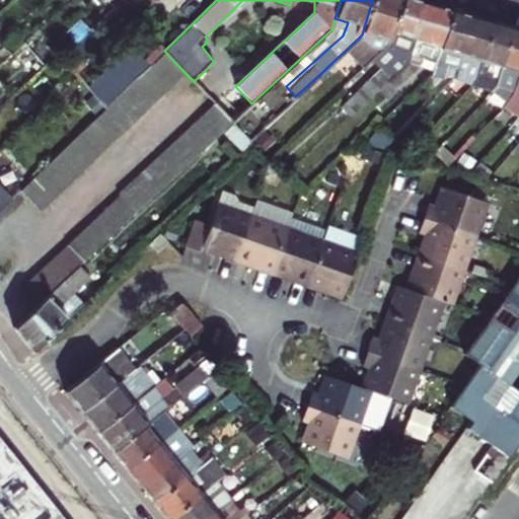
[(372,0),(362,34),(328,66),(334,70),(345,61),(350,66),(369,49),(374,35),(387,40),(400,0),(372,0)]
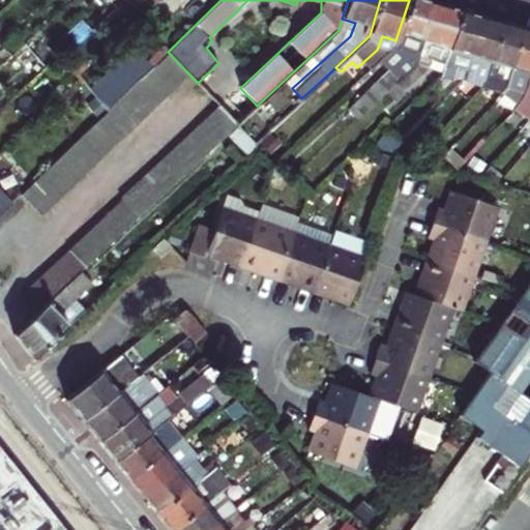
[(367,106),(393,81),(415,60),(434,2),(425,0),(409,0),(395,40),(395,42),(388,49),(406,55),(361,98),(367,106)]
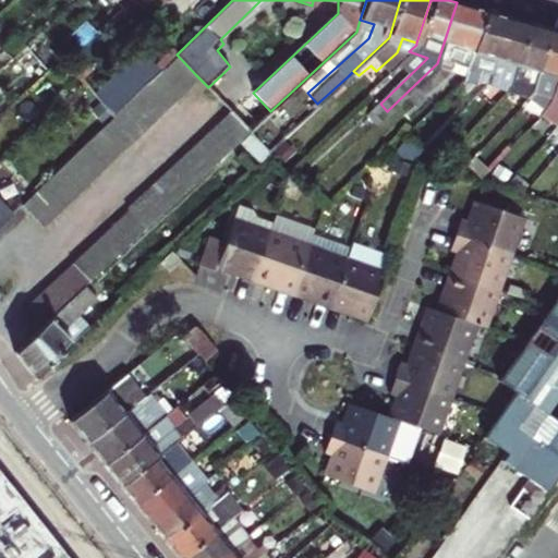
[(437,63),(414,85),(423,94),(453,70),(456,64),(468,69),(485,11),(457,2),(437,63)]
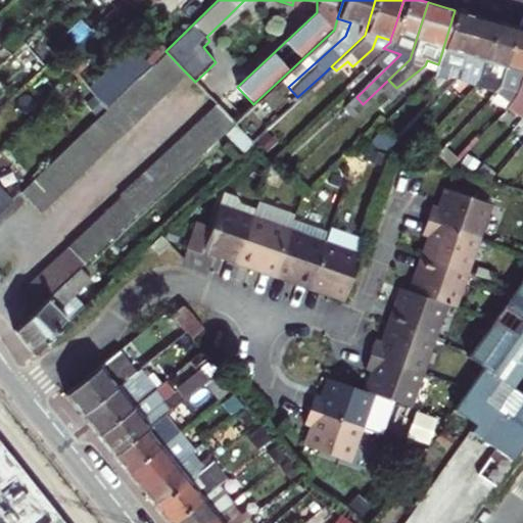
[(438,64),(460,69),(475,15),(455,10),(438,64)]
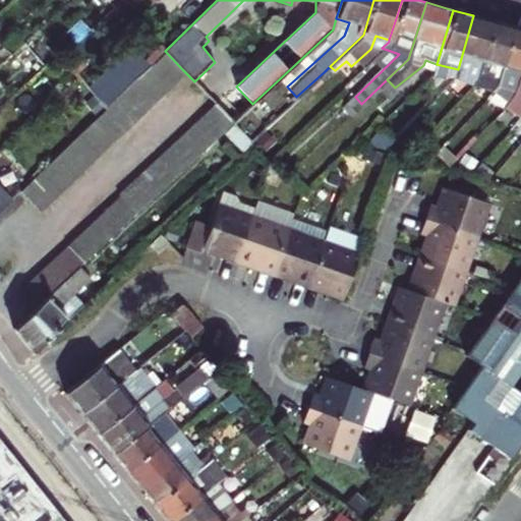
[(478,75),(493,21),(473,15),(458,69),(478,75)]
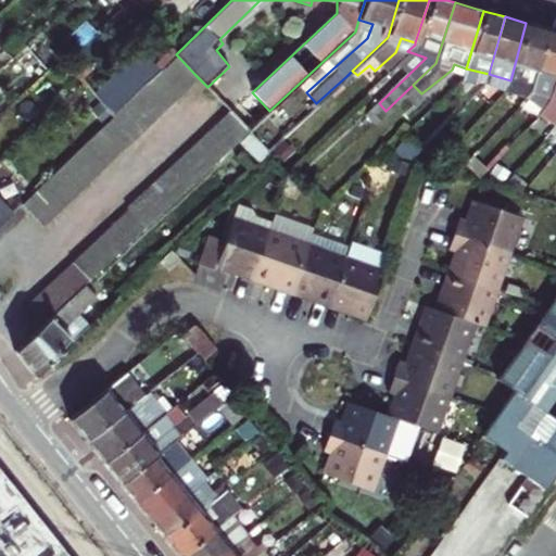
[(530,90),(531,87),(547,29),(526,23),(510,80),(508,86),(502,92),(521,99),(530,90)]
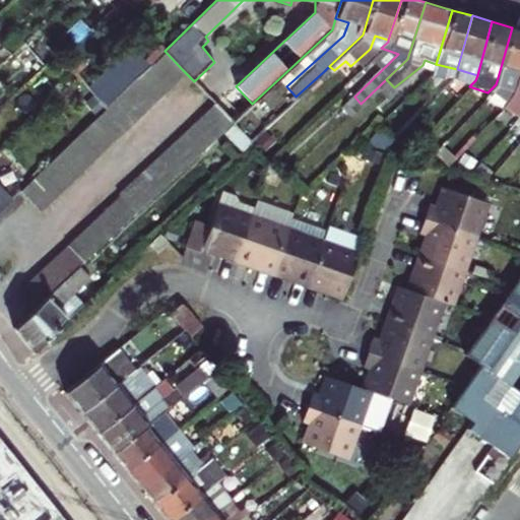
[(517,86),(519,75),(519,28),(512,27),(497,81),(517,86)]
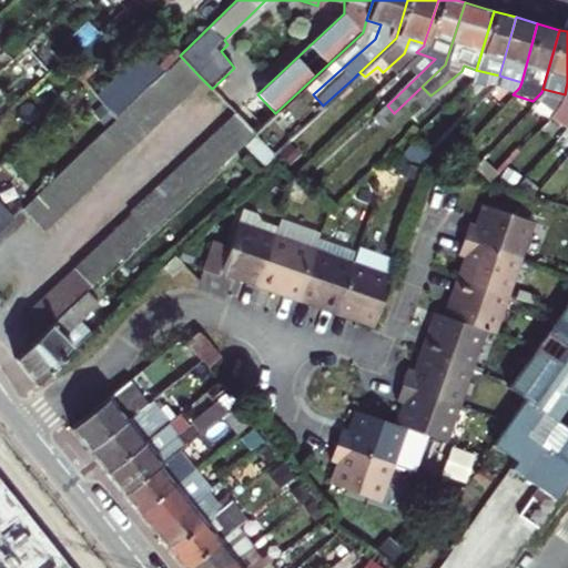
[(39,227),(199,75),(180,56),(20,206),(39,227)]
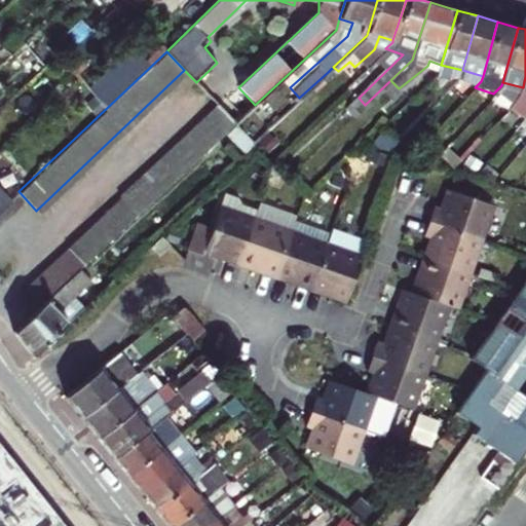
[(299,98),(285,112),(296,125),(318,105),(339,85),(328,72),(299,98)]
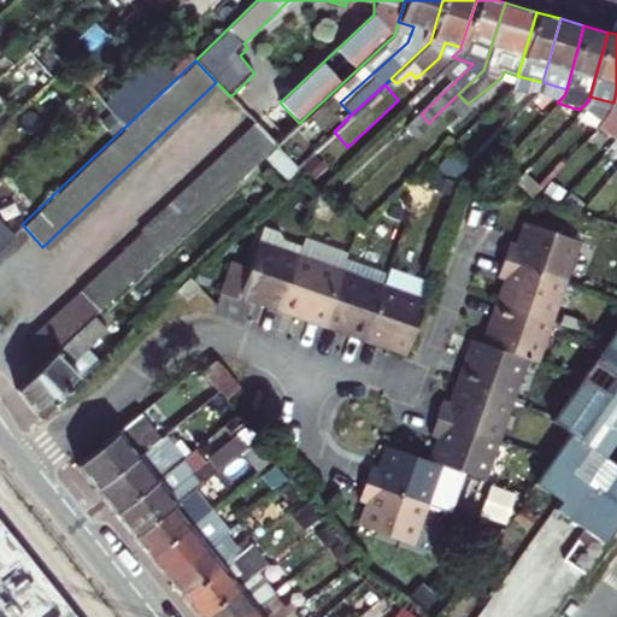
[(144,229),(80,288),(99,310),(276,145),(254,122),(142,227),(141,228),(144,229)]
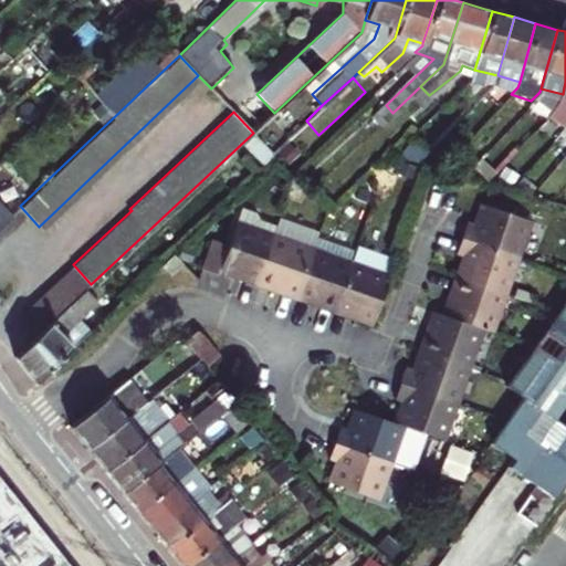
[(463,218),(457,236),(513,257),(526,220),(481,202),(475,218),(473,221),(463,218)]
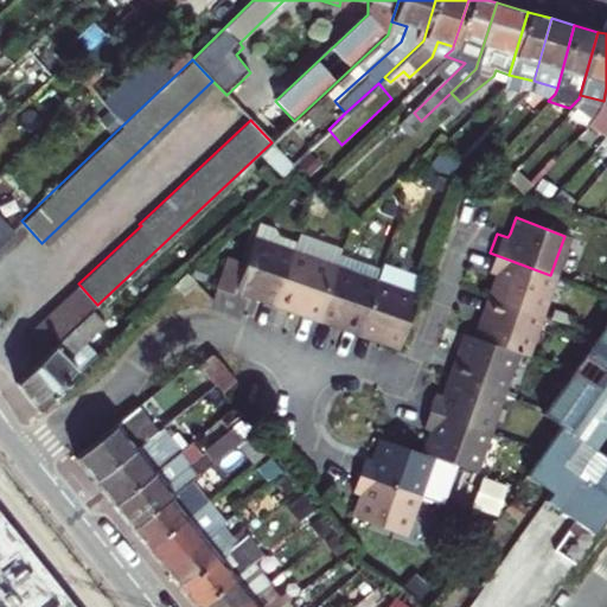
[(276,298),(294,249),(249,232),(241,255),(224,249),(212,282),(229,289),(232,281),(276,298)]
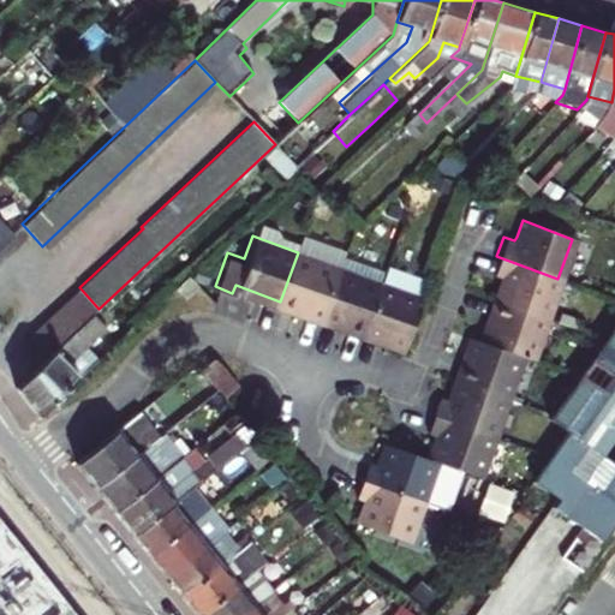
[(321,317),(339,267),(298,252),(280,302),(321,317)]
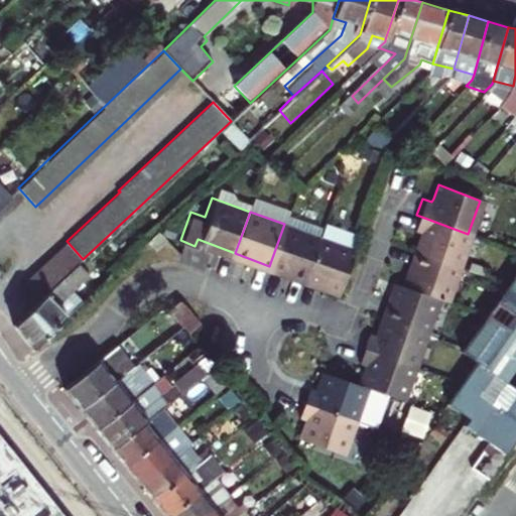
[(420,233),(414,251),(457,266),(468,234),(416,215),(411,230),(420,233)]
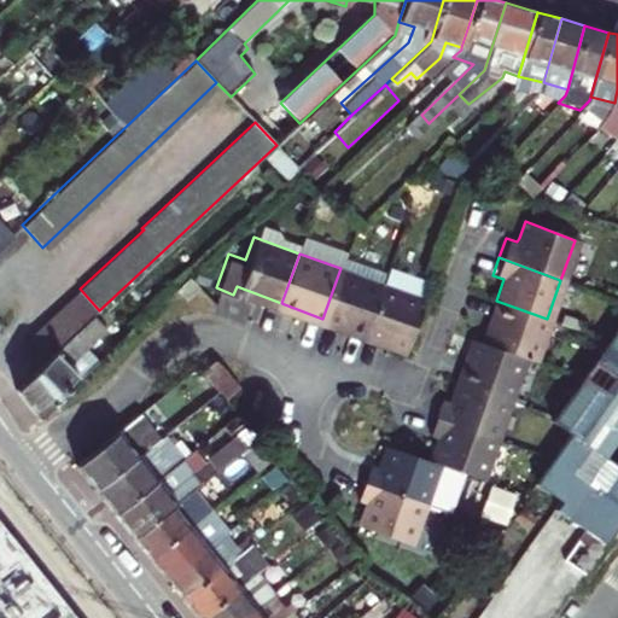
[(322,319),(363,333),(382,283),(340,268),(322,319)]
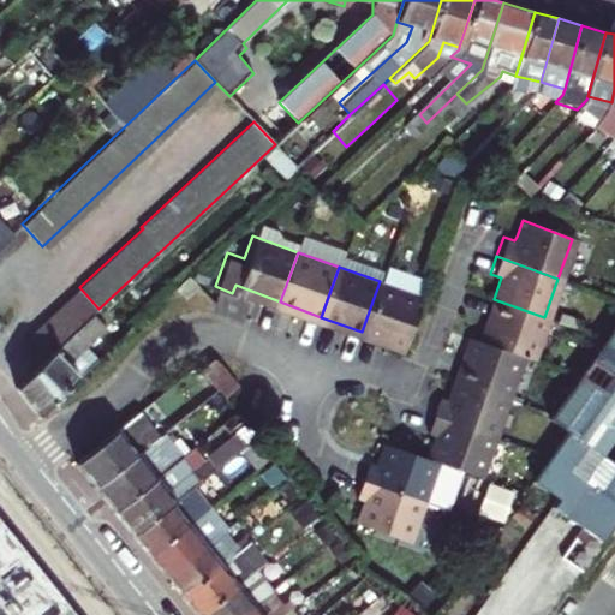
[(190,275),(178,287),(186,297),(199,285),(190,275)]
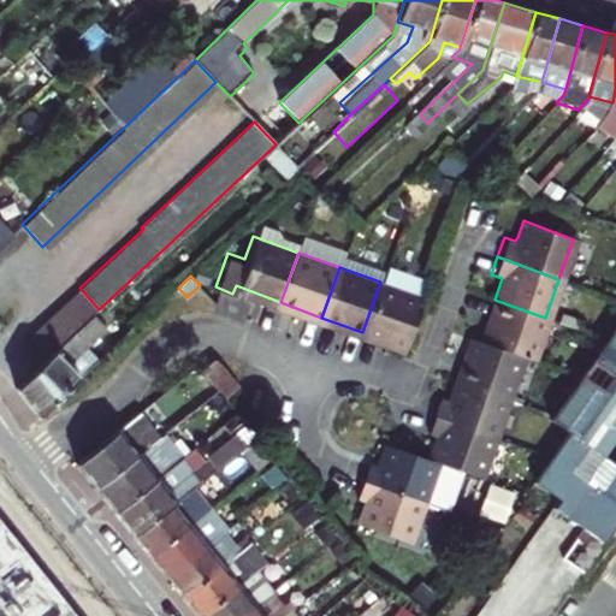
[(362,332),(403,348),(421,296),(380,282),(362,332)]
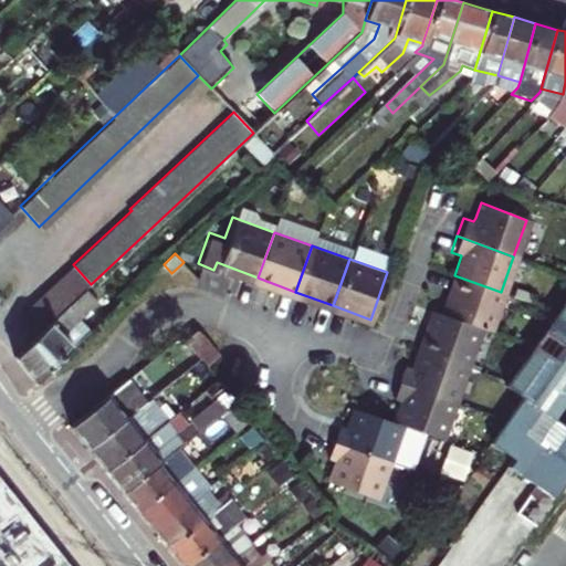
[(20,315),(39,333),(85,290),(91,284),(73,264),(20,315)]
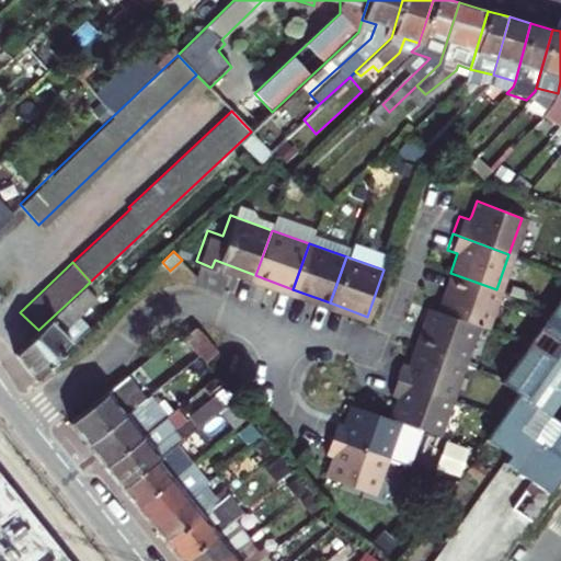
[(450,273),(436,310),(474,324),(483,327),(496,289),(450,273)]
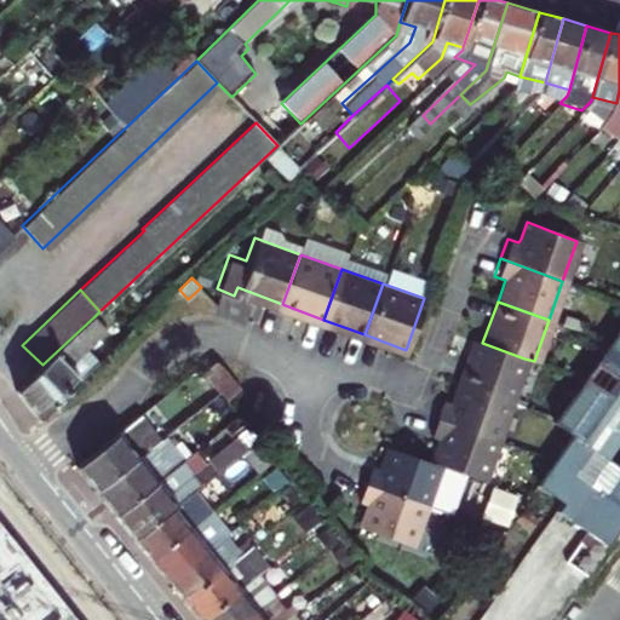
[(42,365),(16,390),(38,417),(98,360),(86,348),(104,329),(93,317),(42,365)]
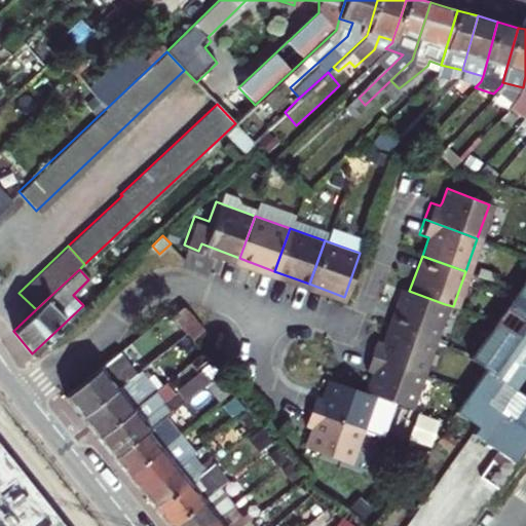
[(525,280),(519,291),(505,309),(496,323),(474,354),(468,362),(483,370),(505,384),(513,388),(525,369),(525,280)]
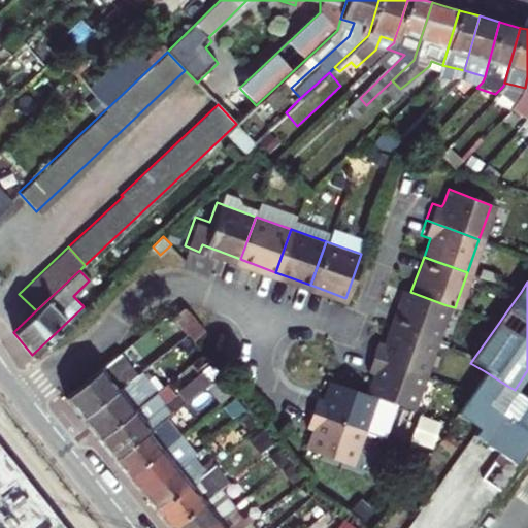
[(403,289),(390,325),(434,340),(447,305),(410,292),(403,289)]
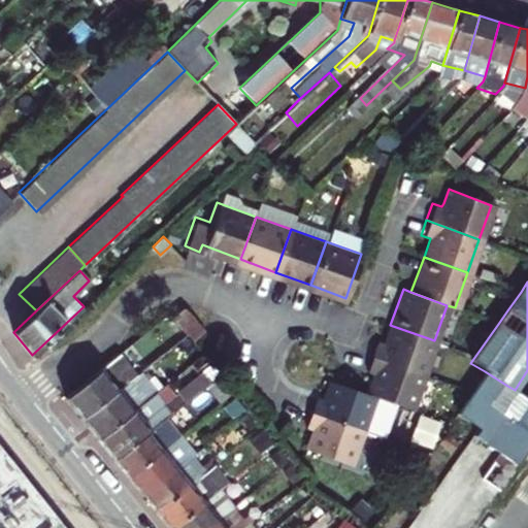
[(172,315),(185,330),(191,338),(204,328),(193,312),(180,308),(172,315)]
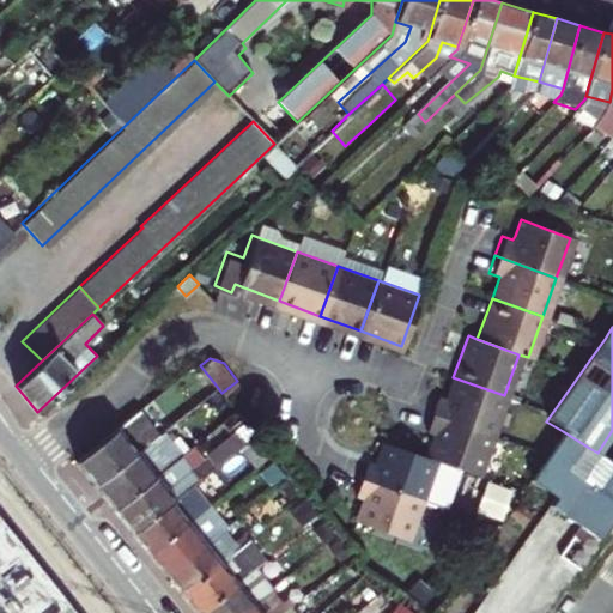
[(429,413),(490,436),(504,395),(453,377),(445,398),(441,396),(436,395),(429,413)]
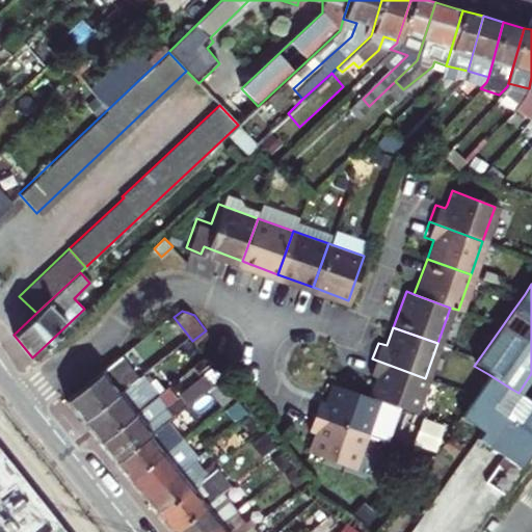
[(64,399),(80,419),(135,374),(120,354),(64,399)]
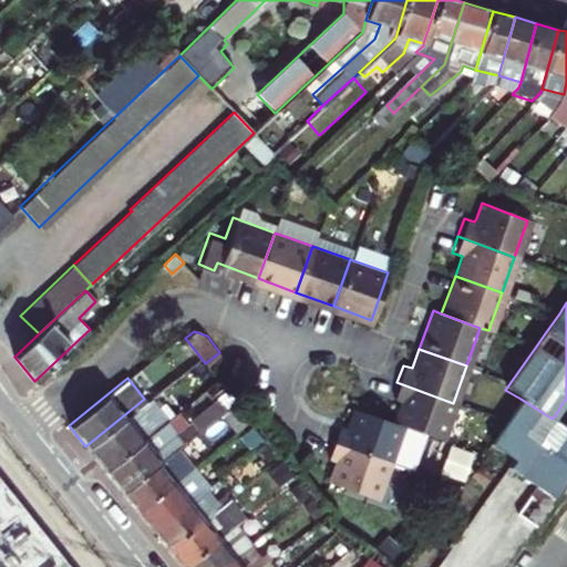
[(393,421),(400,424),(441,439),(453,403),(397,382),(391,399),(400,402),(393,421)]
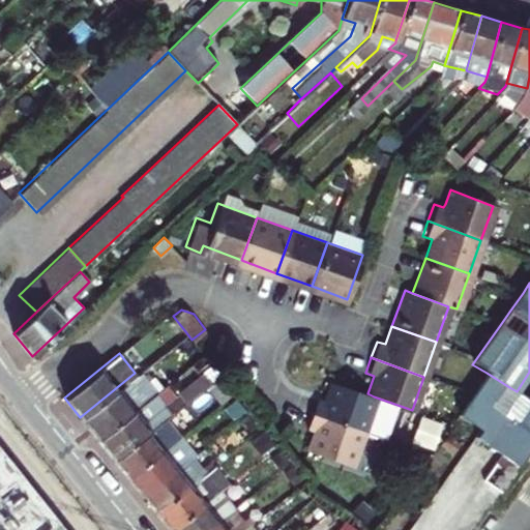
[(80,417),(96,437),(131,409),(155,389),(139,370),(135,373),(80,417)]
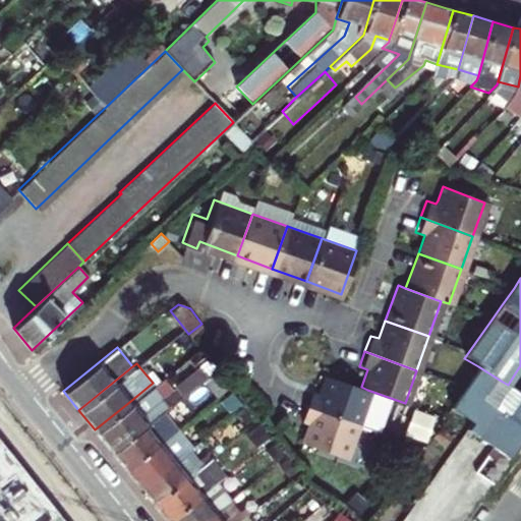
[(501,381),(478,366),(464,388),(449,409),(470,424),(466,429),(487,444),(509,459),(520,442),(520,393),(508,385),(501,381)]
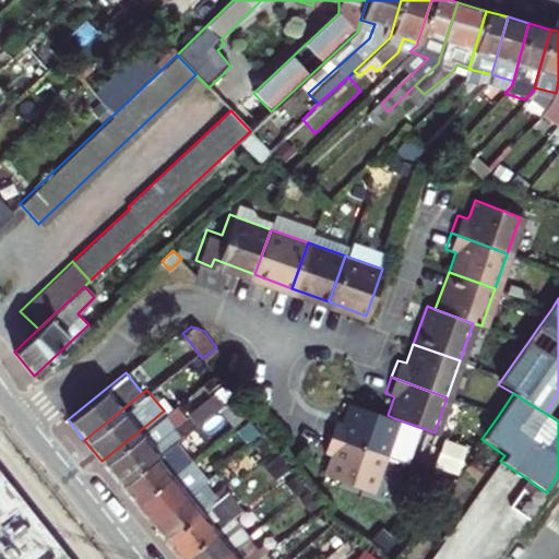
[(246,413),(230,394),(216,406),(232,424),(246,413)]
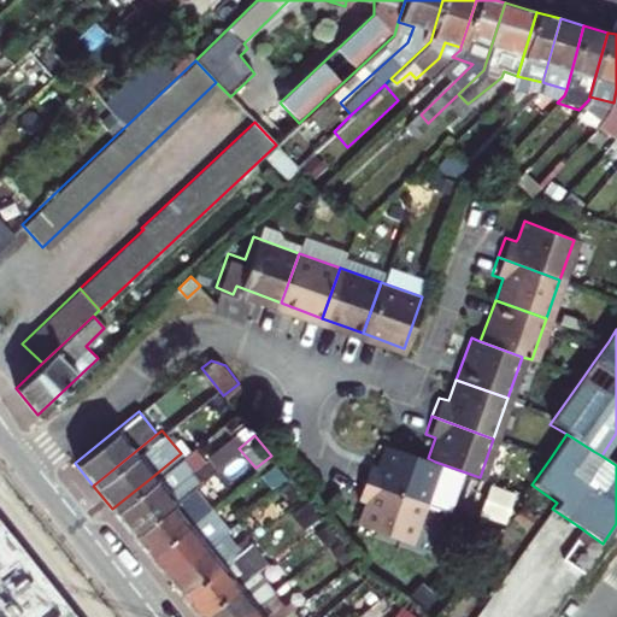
[(364,462),(359,479),(421,500),(435,462),(428,458),(385,444),(376,465),(364,462)]
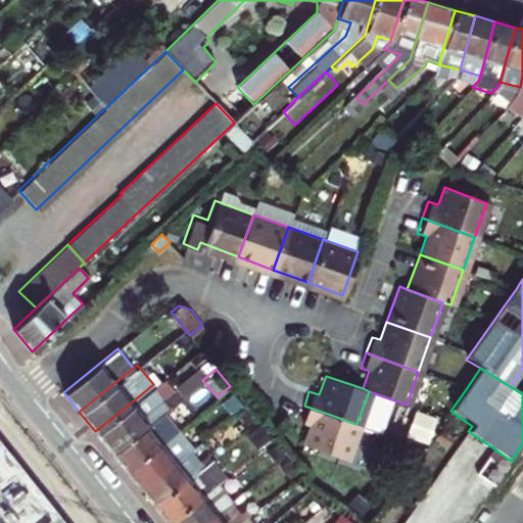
[(130,403),(95,431),(112,453),(160,414),(182,396),(173,385),(137,413),(130,403)]
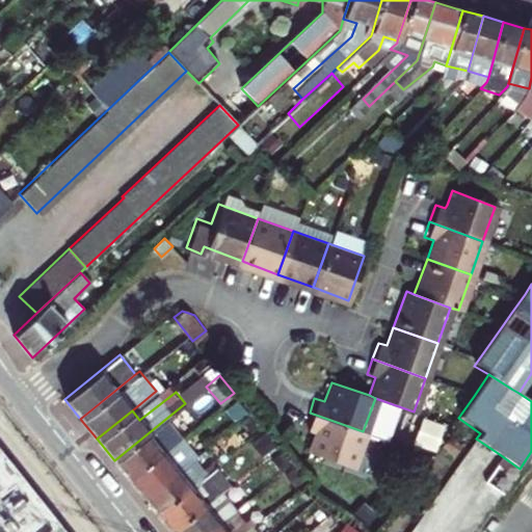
[(363,431),(310,413),(303,430),(313,433),(307,453),(350,469),(363,431)]
